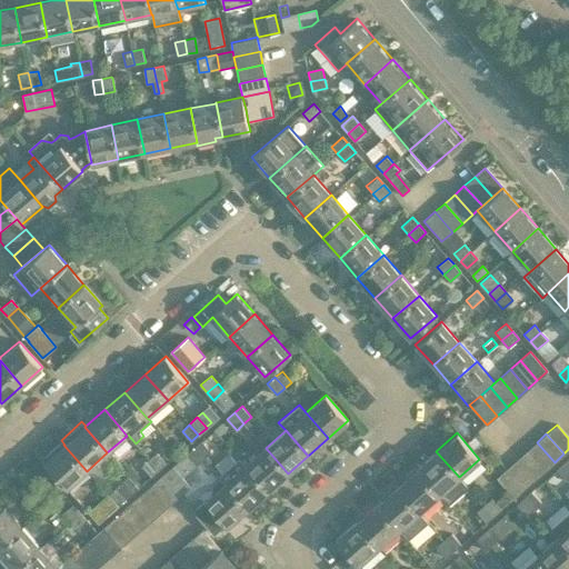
[(467,442),(476,452),(483,445),(476,435),(467,442)]
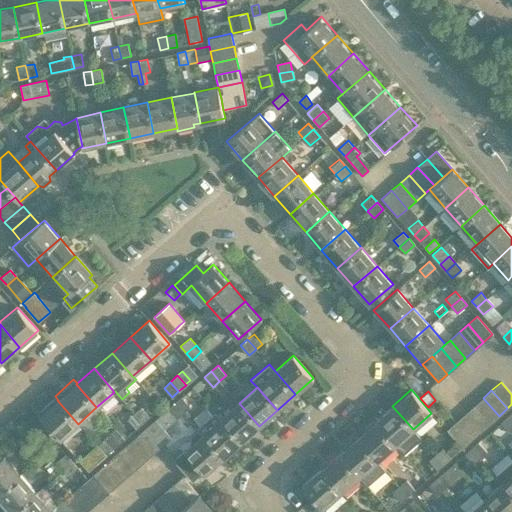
[(183,412),(190,406),(182,397),(175,403),(183,412)]
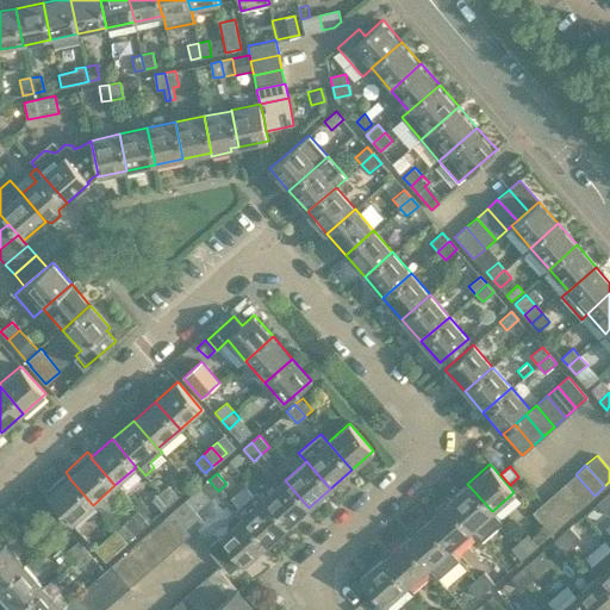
[(583,505),(595,496),(576,474),(565,484),(583,505)]
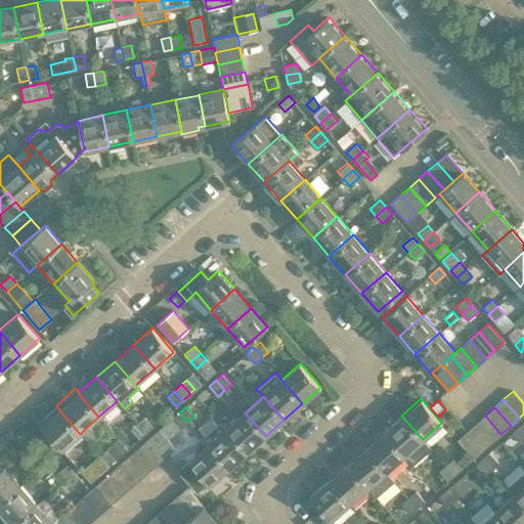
[(61,449),(80,434),(58,409),(41,426),(61,449)]
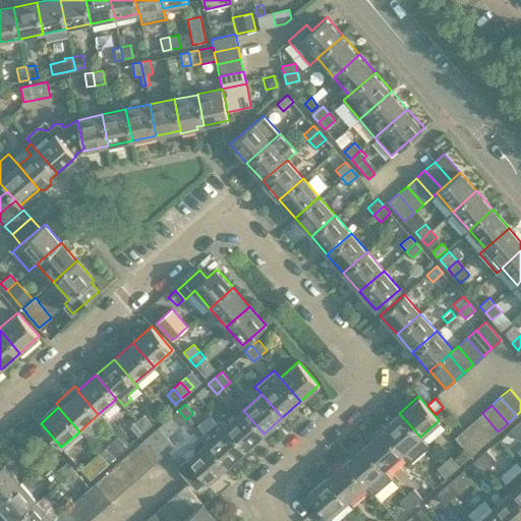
[(179,425),(186,419),(178,410),(171,416),(179,425)]
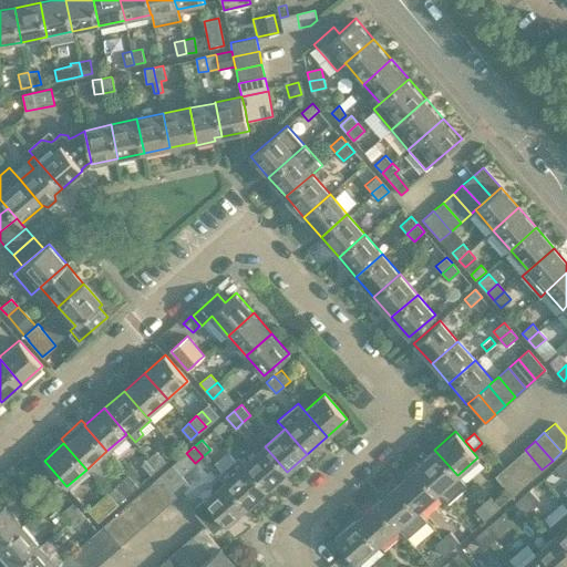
[(267,488),(287,472),(265,446),(245,463),(245,464),(267,488)]
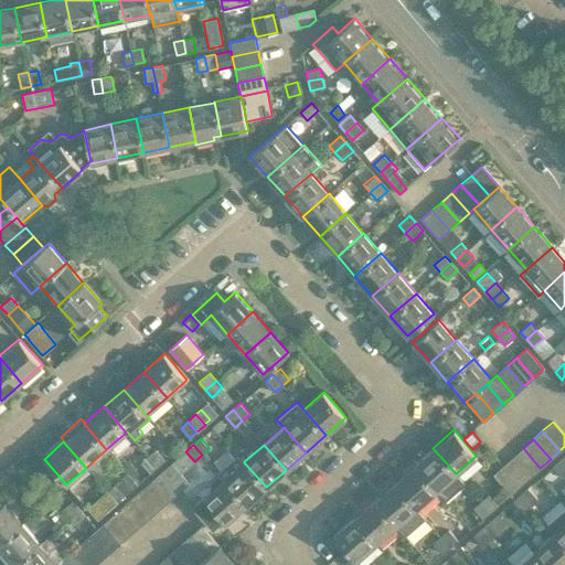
[(456,473),(433,448),(413,465),(436,491),(446,501),(466,484),(456,473)]
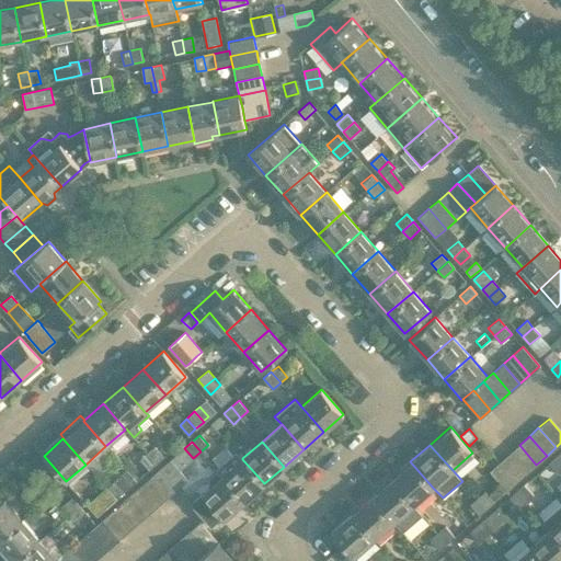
[(526,473),(536,465),(519,445),(508,454),(526,473)]
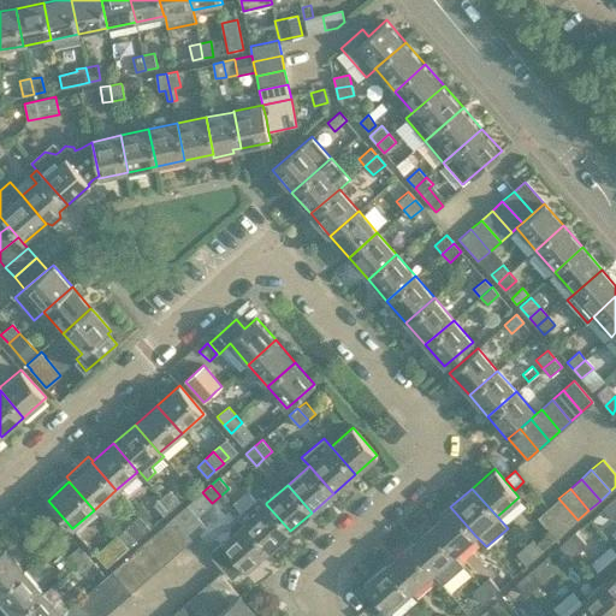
[(171,509),(179,502),(170,490),(161,498),(171,509)]
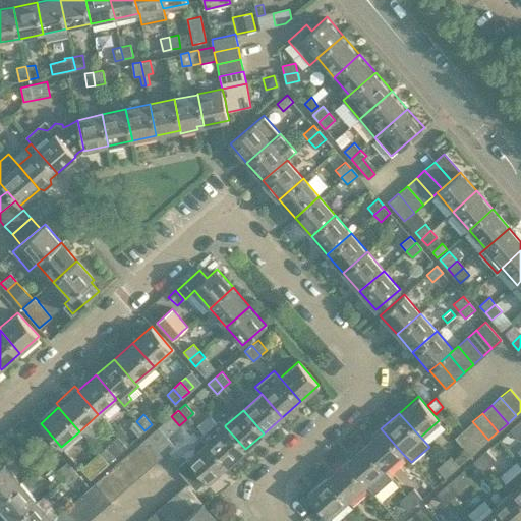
[(225,426),(225,425),(219,419),(200,436),(201,437),(201,438),(227,465),(245,449),(225,426)]
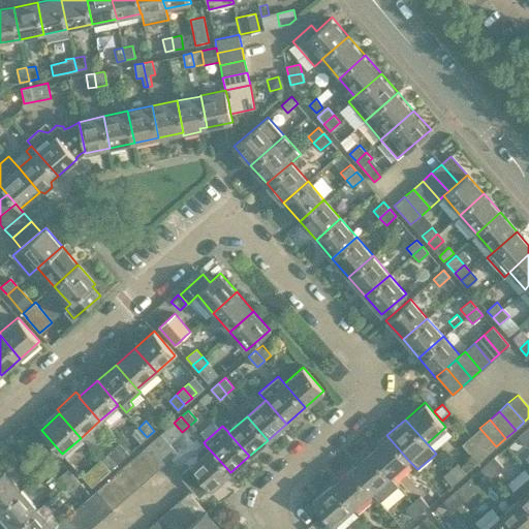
[(141,443),(147,437),(138,428),(132,433),(141,443)]
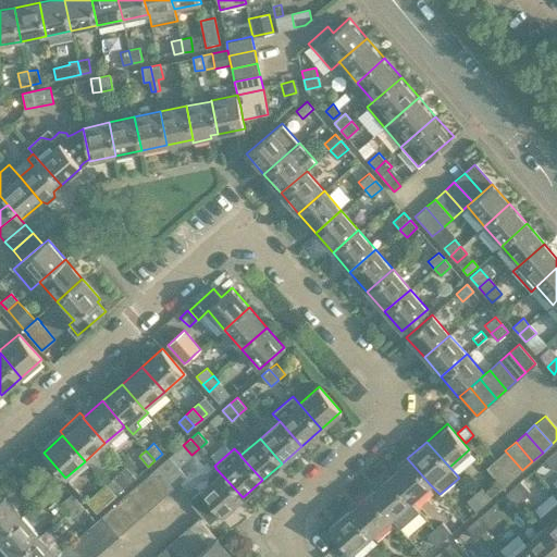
[(512,479),(522,470),(505,450),(495,458),(512,479)]
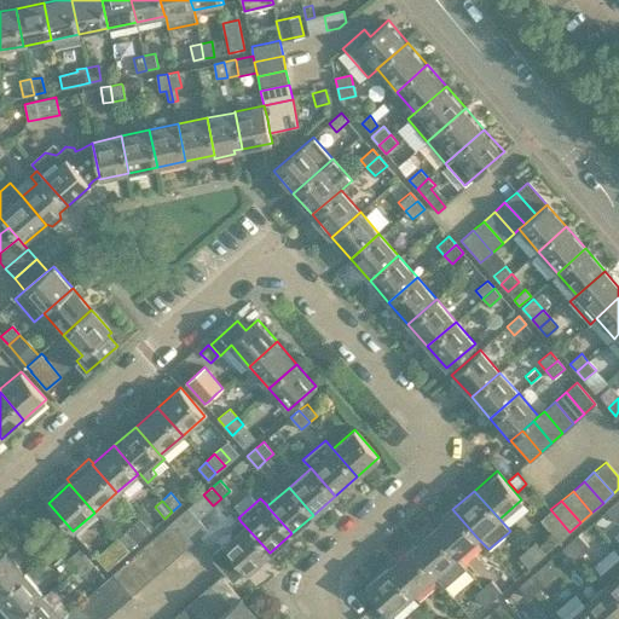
[(617,521),(618,518),(618,507),(615,502),(607,509),(617,521)]
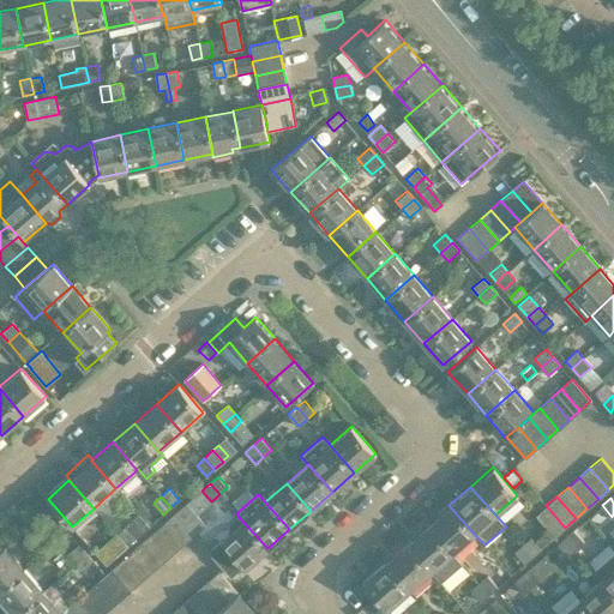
[(194,535),(205,525),(186,504),(175,513),(194,535)]
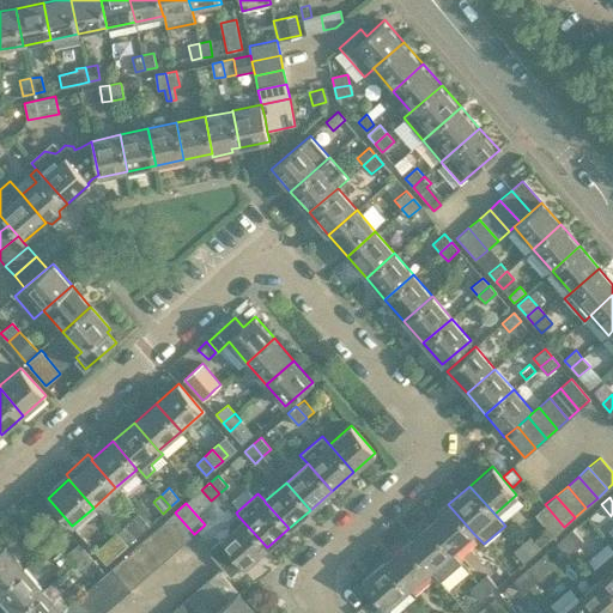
[(451,552),(473,533),(448,504),(426,523),(451,552)]
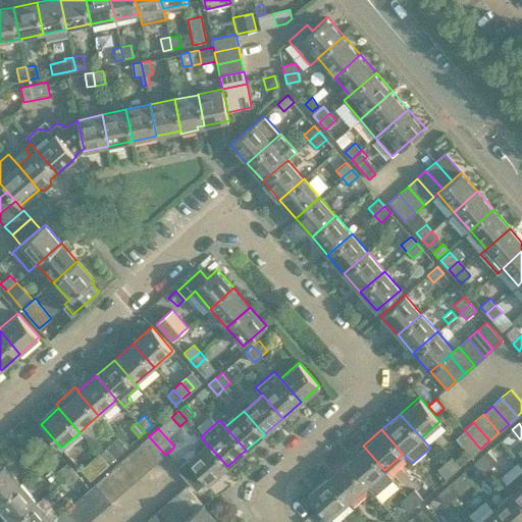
[(471,457),(480,449),(464,429),(455,437),(471,457)]
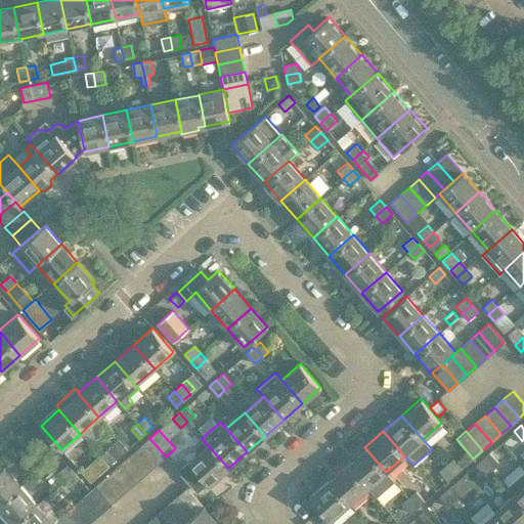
[(37,450),(46,441),(40,434),(31,443),(37,450)]
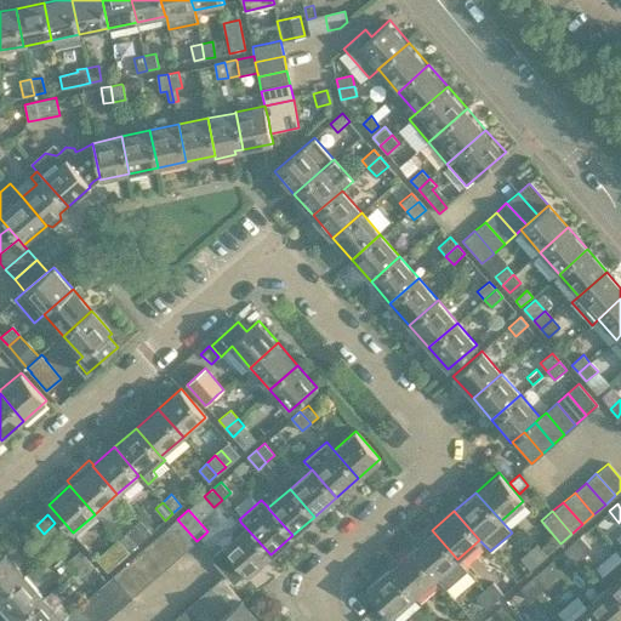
[(140,519),(127,531),(138,543),(151,533),(140,519)]
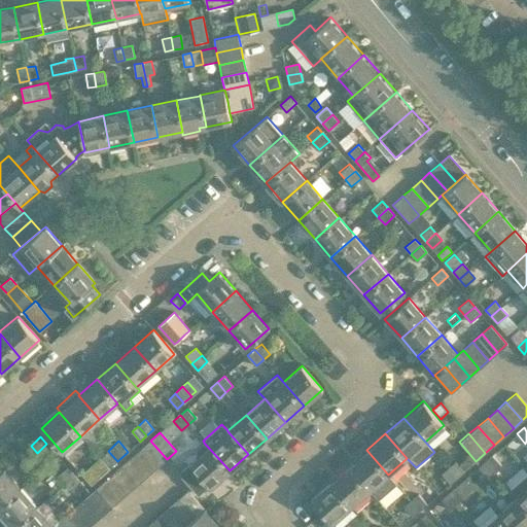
[(157,467),(167,459),(150,441),(141,449),(157,467)]
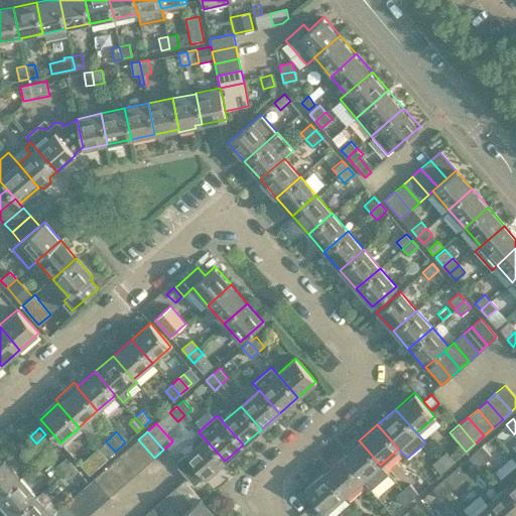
[(206,478),(225,461),(200,433),(191,439),(192,440),(192,447),(178,461),(197,482),(204,476),(206,478)]
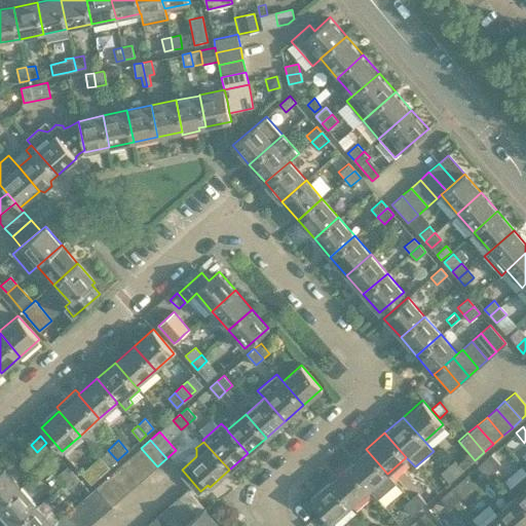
[(148,475),(157,466),(141,448),(132,456),(148,475)]
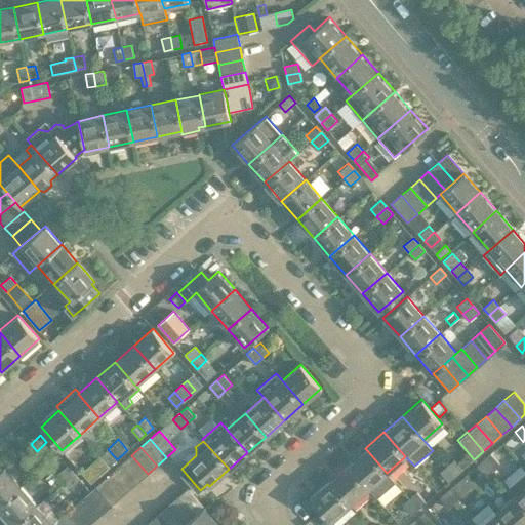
[(387,473),(365,448),(347,465),(368,489),(376,498),(395,482),(387,473)]
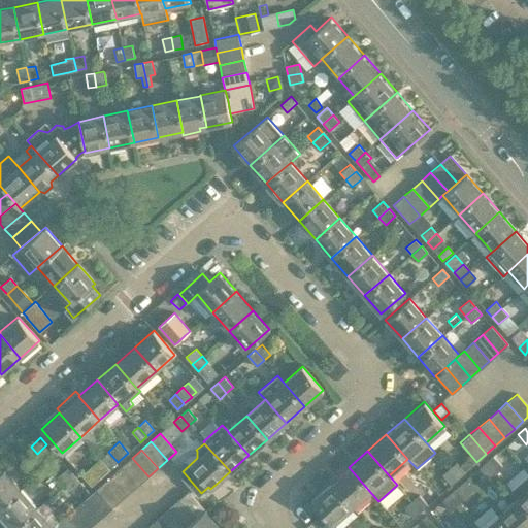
[(109,469),(118,462),(108,452),(100,460),(109,469)]
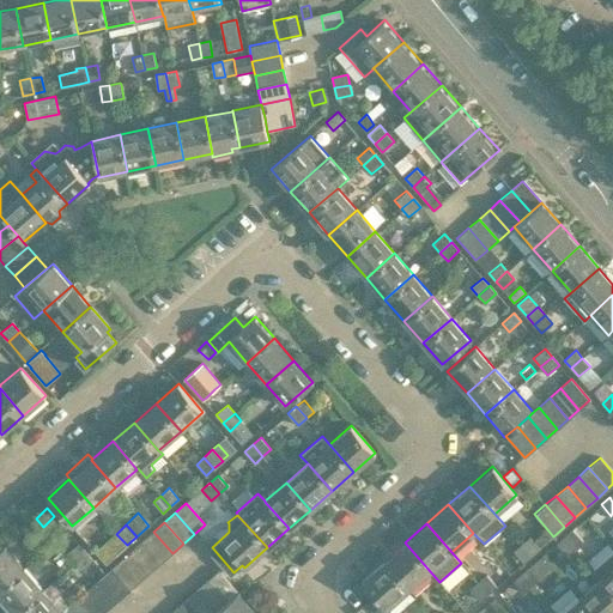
[(575,547),(583,541),(572,529),(565,536),(575,547)]
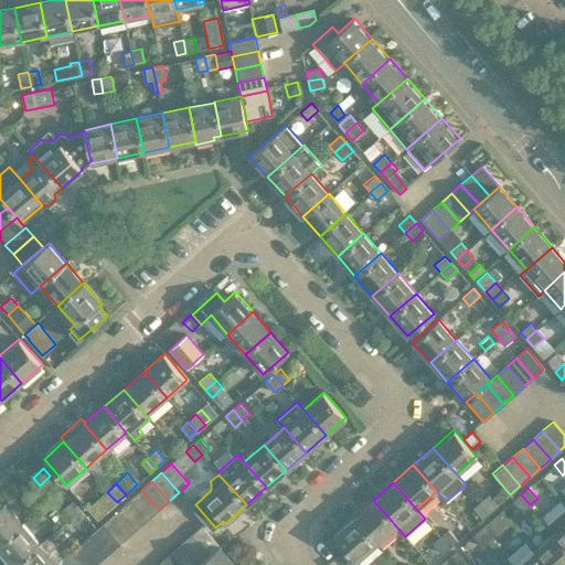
[(149,518),(159,510),(141,490),(131,498),(149,518)]
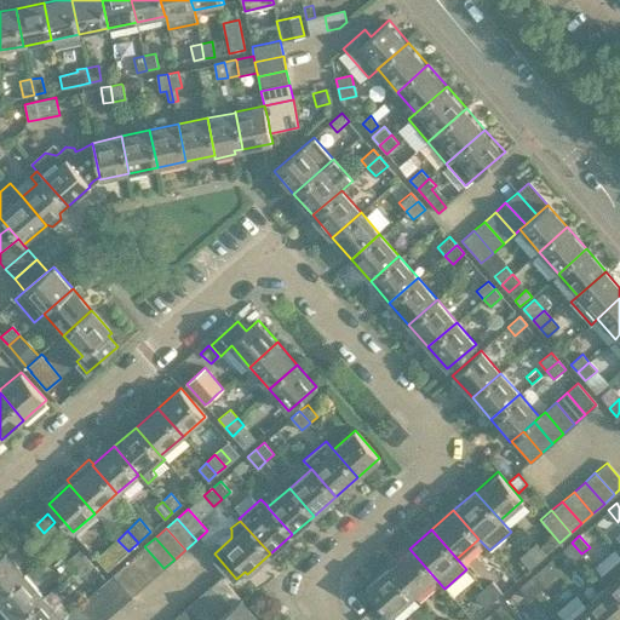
[(121,557),(128,551),(118,540),(112,546),(121,557)]
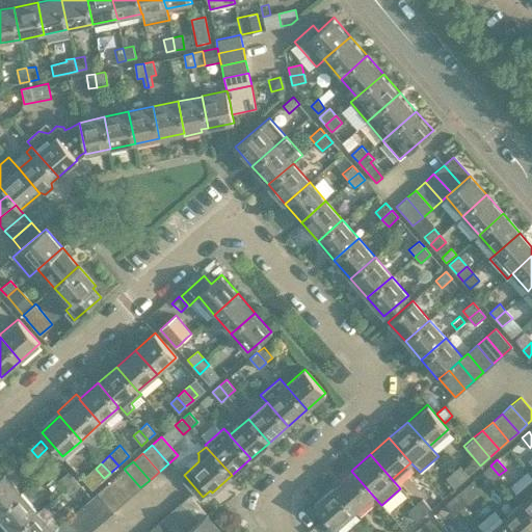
[(460,482),(469,475),(460,466),(452,473),(460,482)]
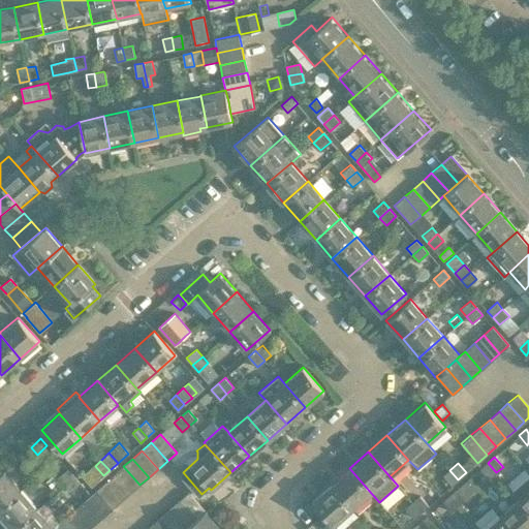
[(489,479),(496,472),(488,463),(480,470),(489,479)]
